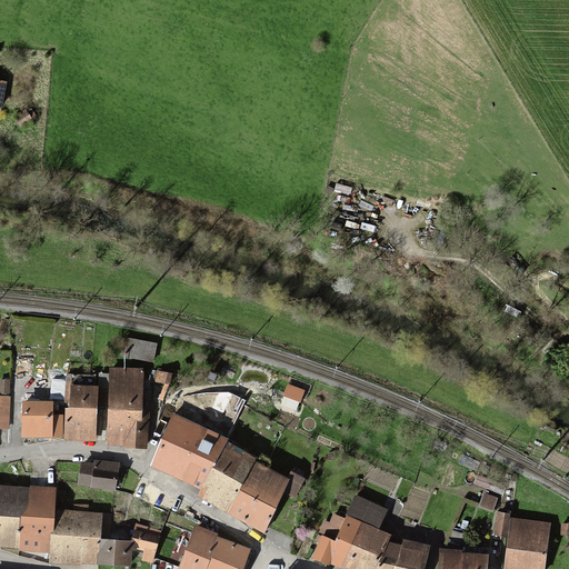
[(153,346),(126,340),(122,355),(150,361),(153,346)]
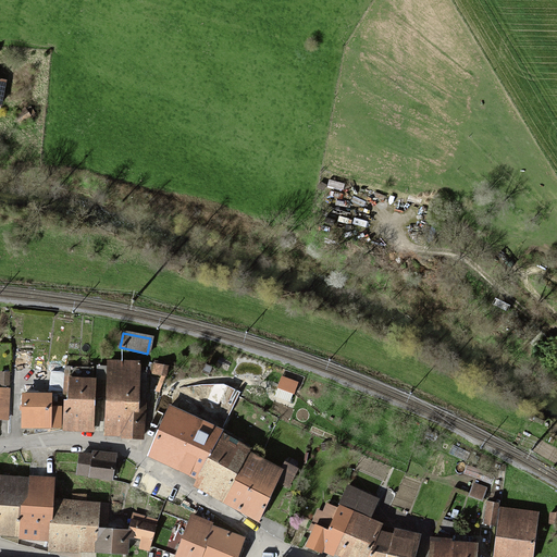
[(108,362),(104,434),(133,435),(137,363),(108,362)]
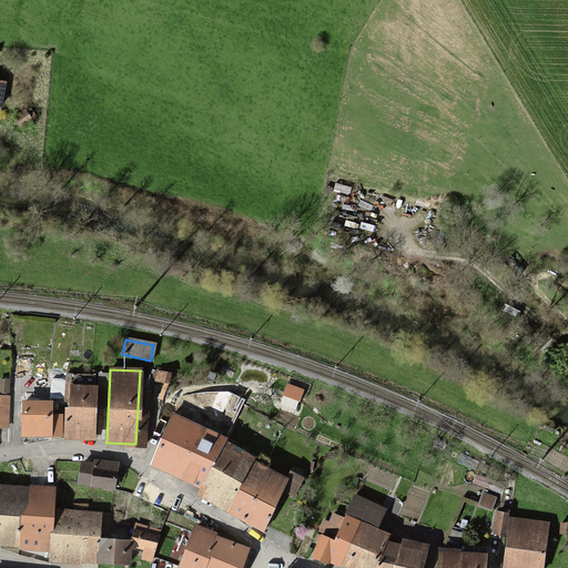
[(24,437),(58,436),(64,437),(91,439),(94,377),(67,377),(63,416),(49,415),(50,405),(22,404),(24,437)]
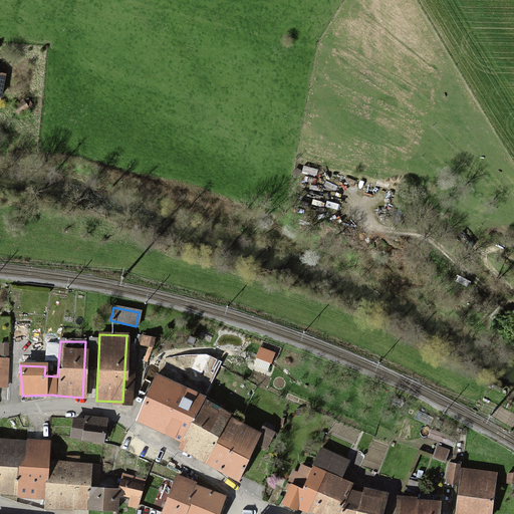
[(156,376),(135,420),(181,442),(202,403),(204,400),(156,376)]
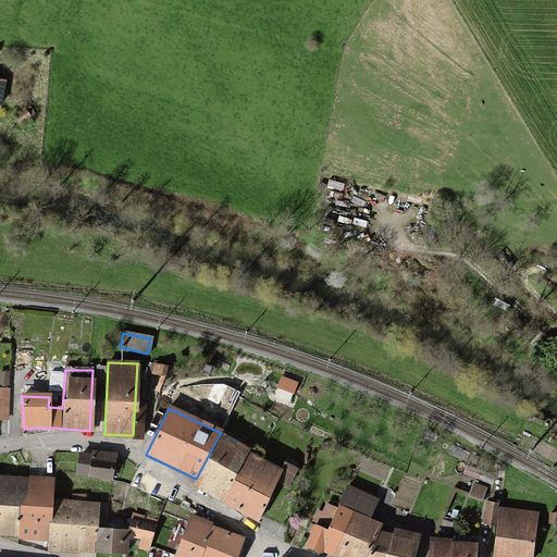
[(194,484),(222,502),(247,455),(249,450),(219,436),(196,479),(194,484)]
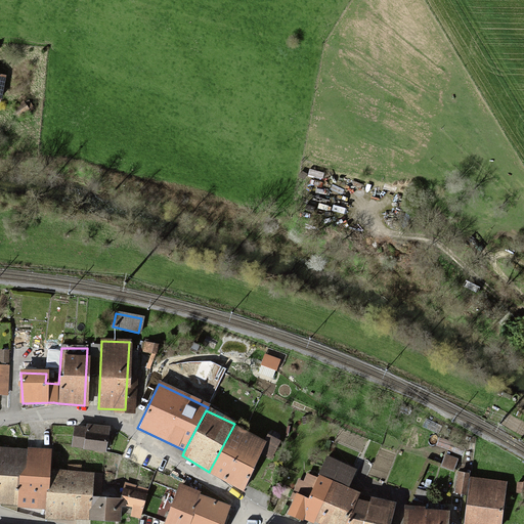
[(209,472),(243,490),(262,443),(232,428),(209,472)]
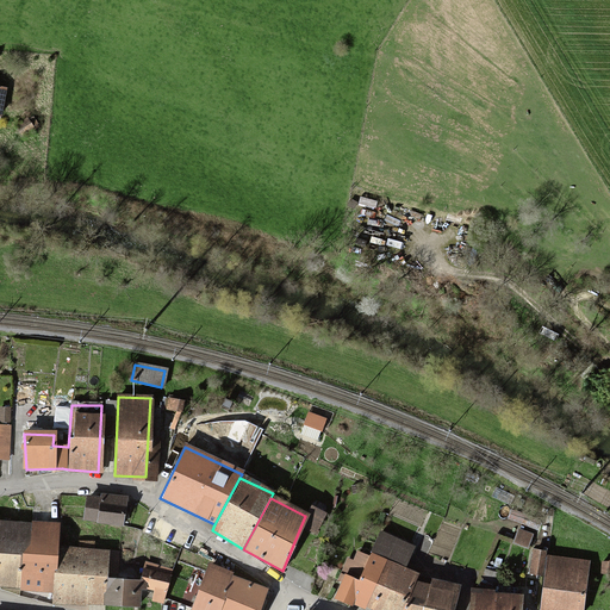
[(60,523),(0,518),(0,586),(55,593),(58,546),(60,523)]
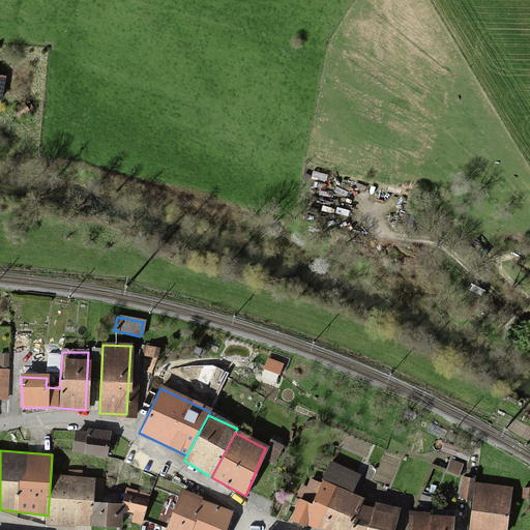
[(451,459),(448,469),(458,472),(462,463),(451,459)]
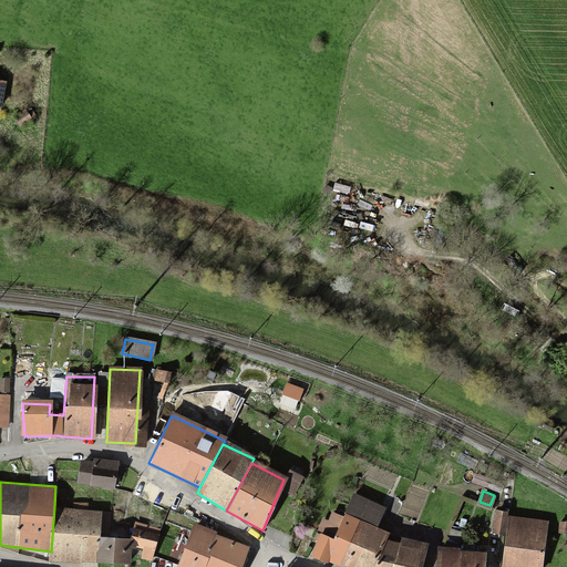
[(320,532),(313,553),(356,566),(420,566),(429,543),(399,533),(397,540),(384,536),(387,528),(375,525),(381,506),(349,495),(334,537),(320,532)]
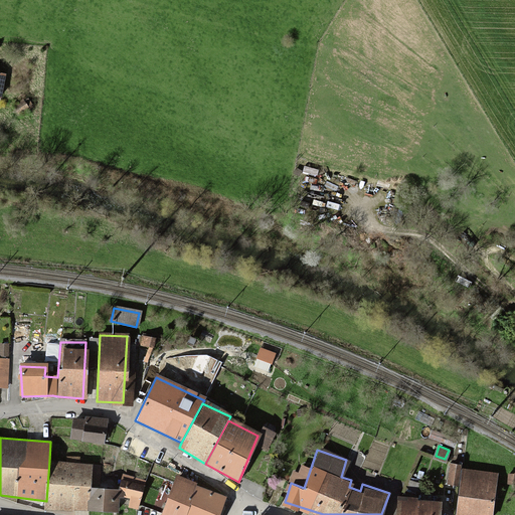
[(101,464),(49,461),(46,511),(118,513),(120,491),(98,488),(101,464)]
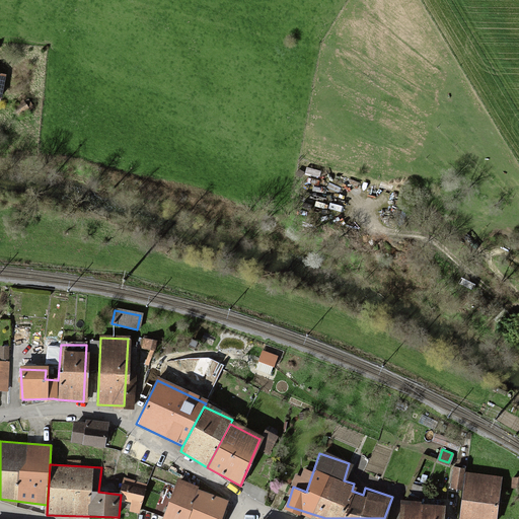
[(452,467),(451,486),(459,487),(461,468),(452,467)]
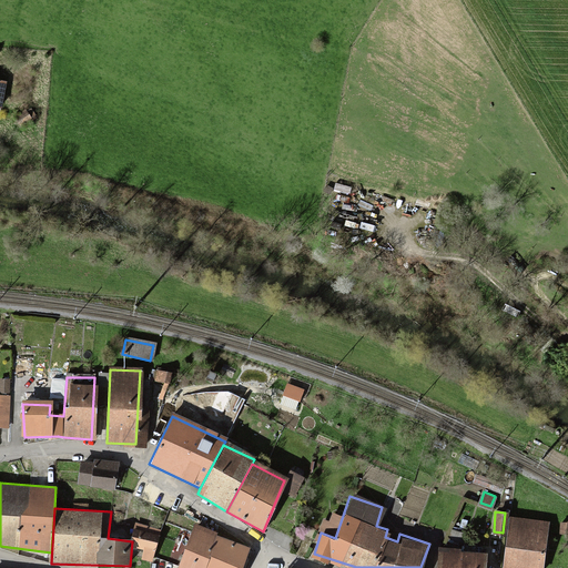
[(509,517),(505,565),(541,567),(546,520),(509,517)]
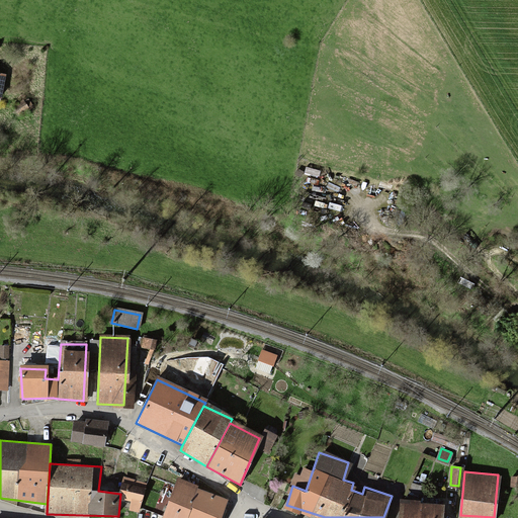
[(217,517),(226,498),(175,477),(161,511),(177,517),(217,517)]
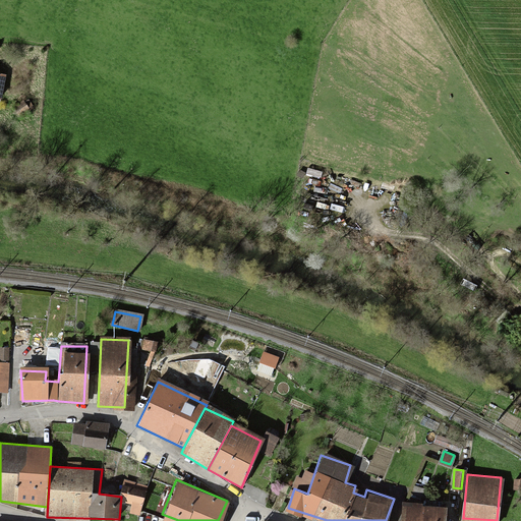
[(442,520),(444,506),(403,502),(401,520),(442,520)]
